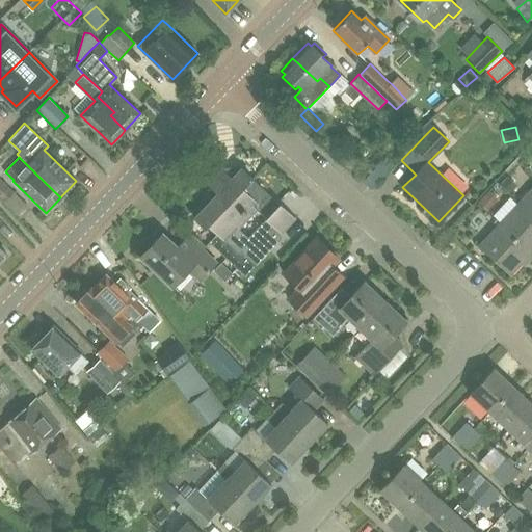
[(217,193),(194,218),(206,229),(208,225),(216,234),(209,242),(230,262),(244,275),(281,237),(281,233),(294,217),(241,168),(232,178),(222,168),(207,185),(217,193)]
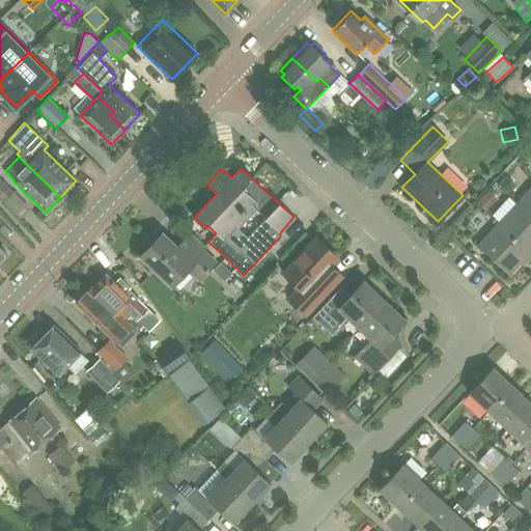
[(505,176),(499,184),(508,193),(515,186),(505,176)]
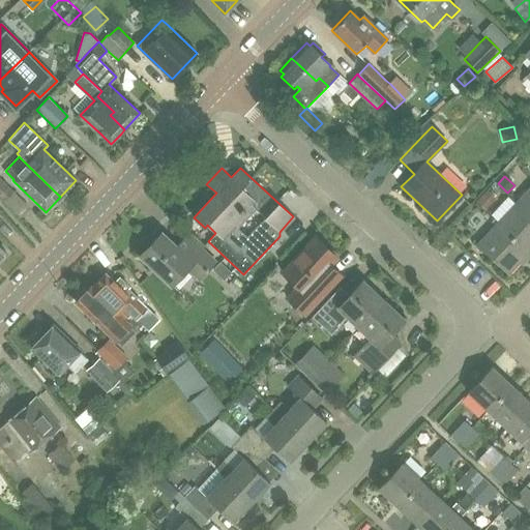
[(0,179),(0,199),(3,203),(13,192),(0,179)]
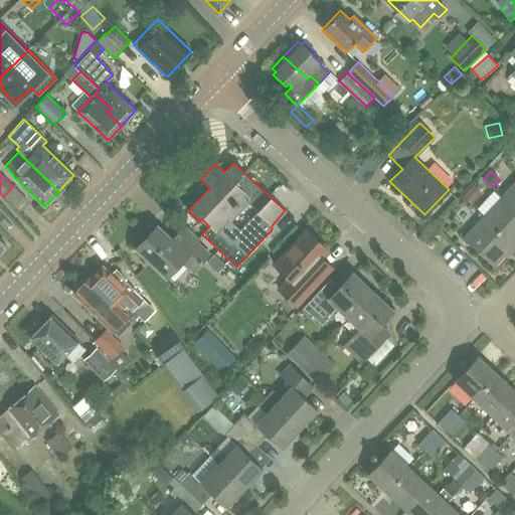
[(514,182),(502,196),(514,208),(514,182)]
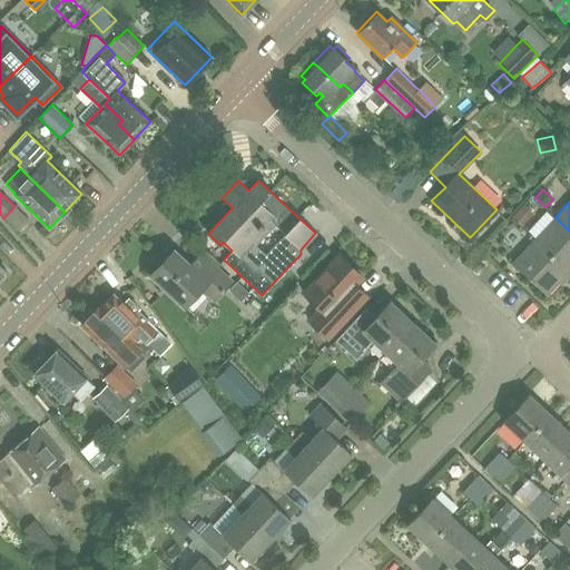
[(523,205),(512,216),(520,225),(531,213),(523,205)]
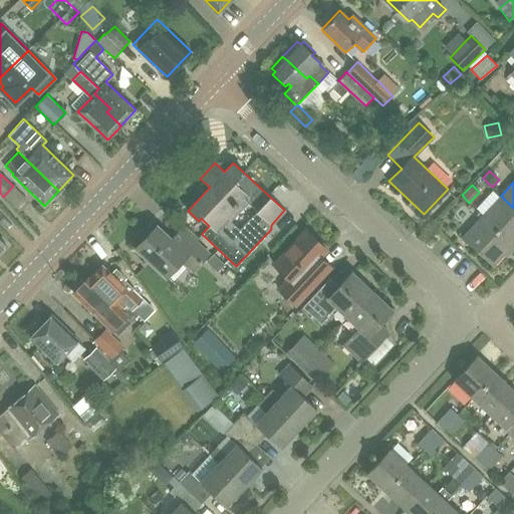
[(513,208),(501,196),(482,217),(513,246),(513,208)]
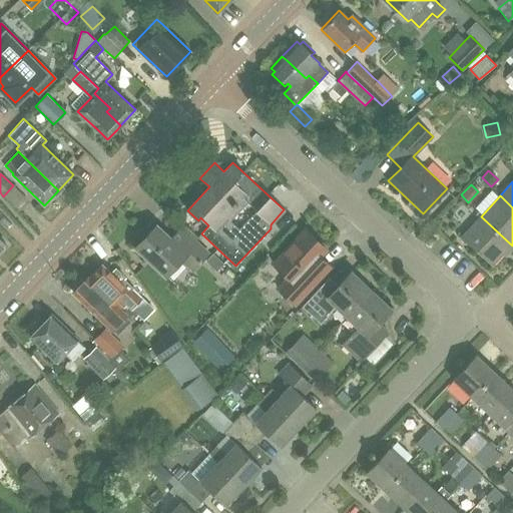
[(512,245),(481,216),(461,237),(492,266),(503,254),(505,257),(512,246),(512,245)]
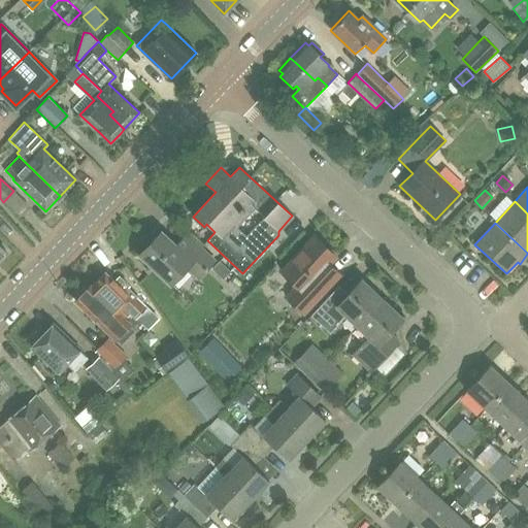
[(161,231),(139,255),(171,284),(188,266),(198,277),(215,261),(187,235),(175,245),(161,231)]
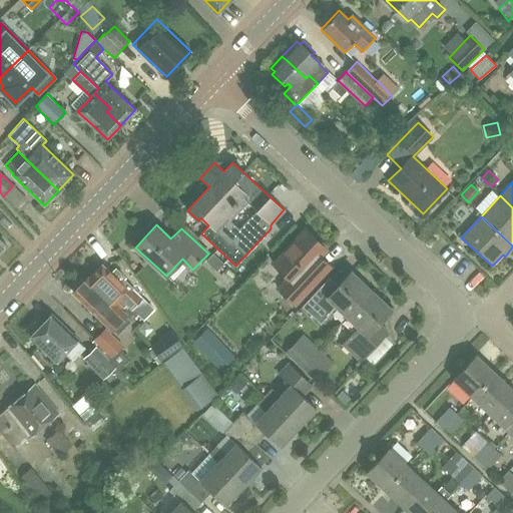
[(305,230),(273,265),(288,278),(278,289),(295,306),(325,273),(314,263),(319,258),(326,250),(305,230)]
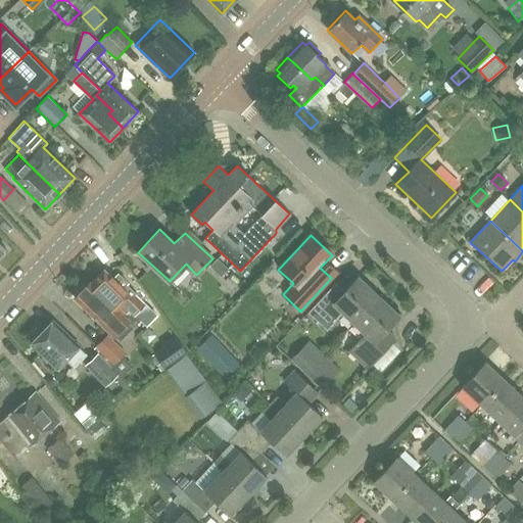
[(217,258),(210,266),(214,270),(220,276),(227,268),(221,263),(217,258)]
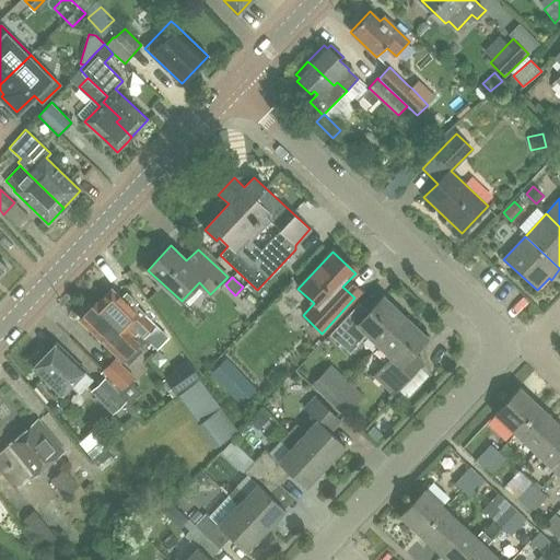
[(112,288),(96,303),(131,338),(138,331),(143,336),(154,325),(143,315),(144,314),(136,305),(137,304),(126,293),(121,298),(112,288)]
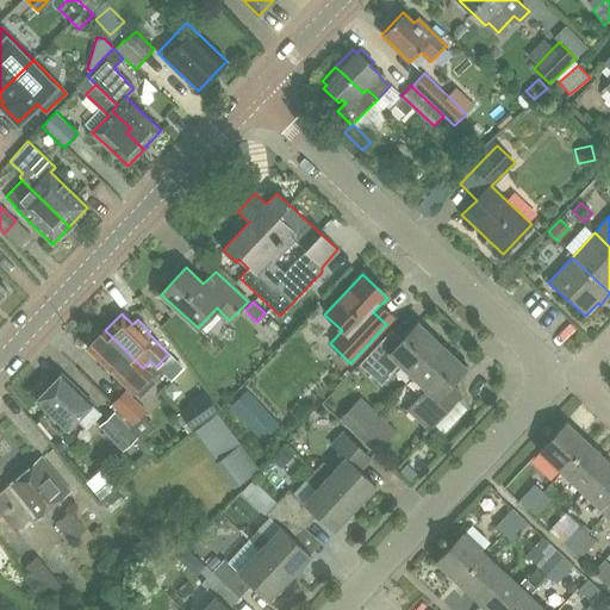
[(392,329),(359,365),(381,385),(399,365),(414,378),(443,346),(417,323),(403,340),(392,329)]
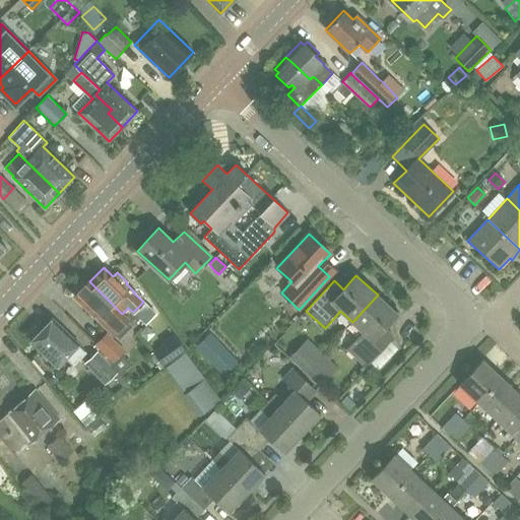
[(89,281),(74,297),(103,324),(104,324),(120,339),(134,325),(133,324),(136,321),(131,317),(134,313),(133,312),(128,308),(122,314),(89,281)]
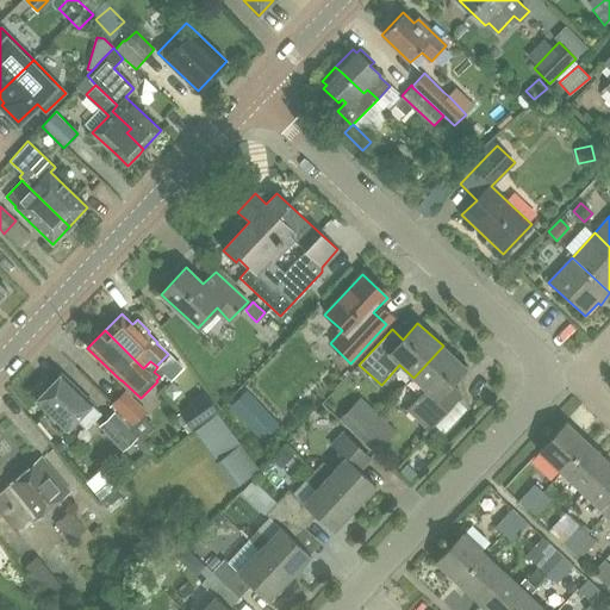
[(425,390),(406,409),(428,429),(460,394),(453,383),(466,367),(443,346),(414,378),(425,390)]
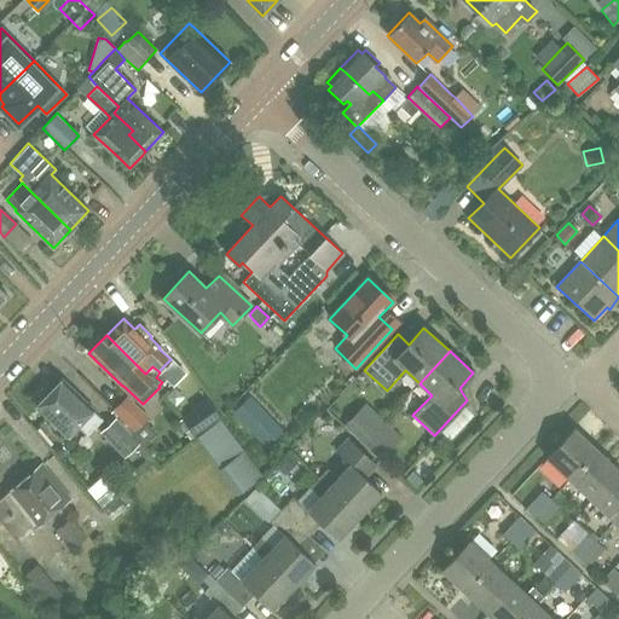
[(52,391),(36,406),(67,435),(77,426),(87,434),(100,420),(92,410),(93,409),(67,385),(59,392),(59,391),(52,391)]
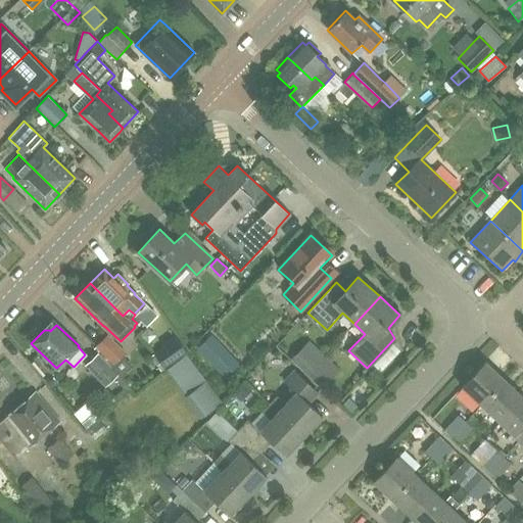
[(110,335),(96,348),(101,354),(99,357),(109,367),(119,359),(126,350),(110,335)]
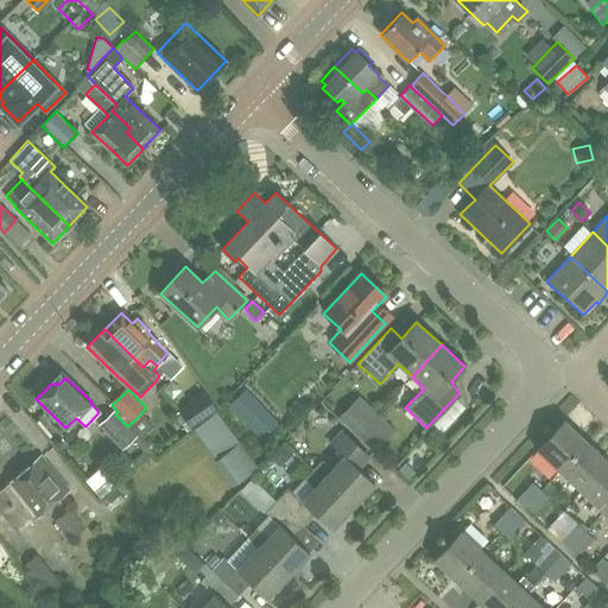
[(245,391),(229,406),(261,438),(277,423),(245,391)]
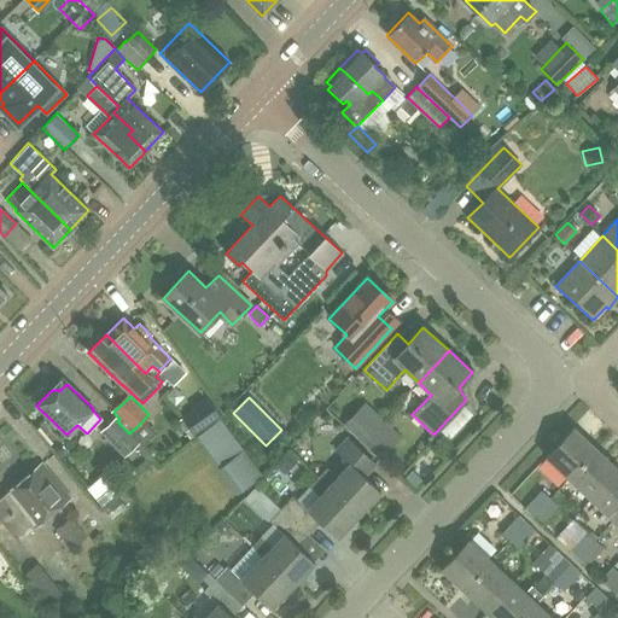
[(196,409),(184,419),(197,437),(222,418),(208,398),(194,408),(196,409)]
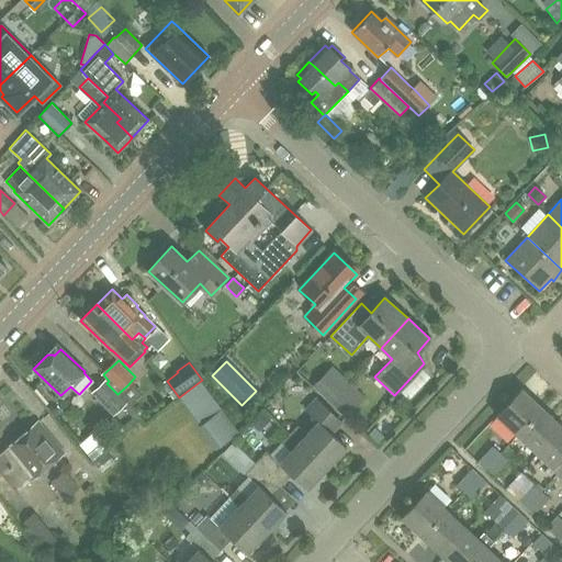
[(324,377),(314,388),(328,401),(338,391),(324,377)]
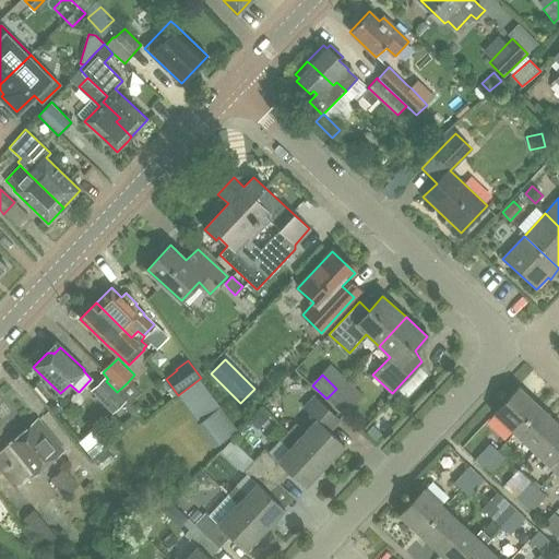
[(105,379),(92,390),(113,413),(126,401),(117,392),(106,381),(105,379)]
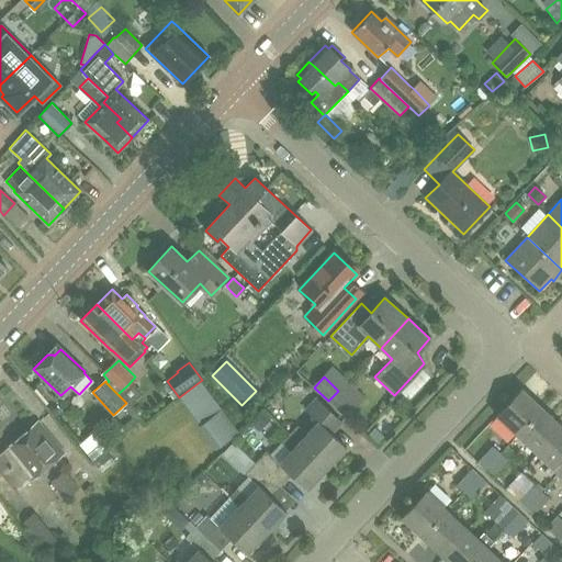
[(338,391),(328,401),(345,416),(363,396),(347,381),(338,391)]
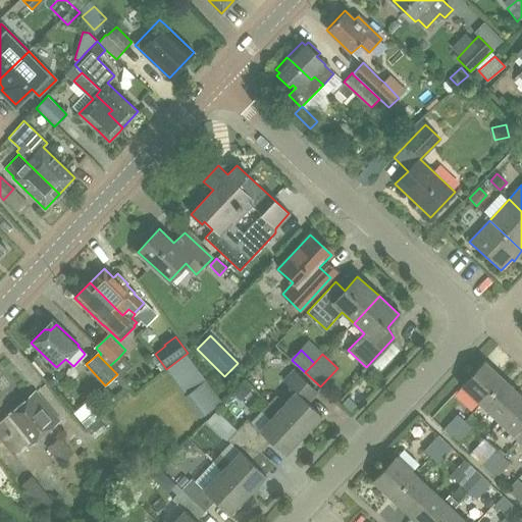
[(192,357),(177,371),(190,384),(205,371),(192,357)]
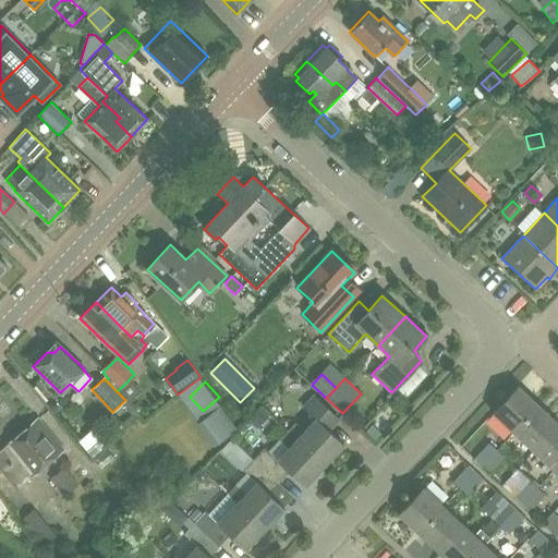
[(517,385),(492,412),(512,432),(537,404),(517,385)]
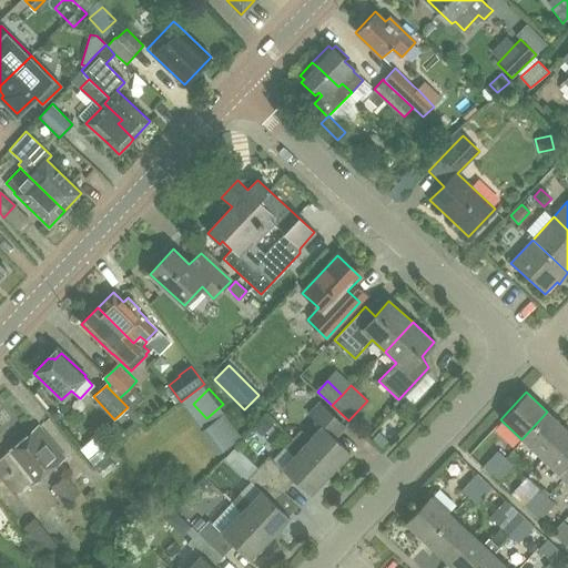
[(301,429),(292,438),(330,474),(351,452),(334,436),(344,426),(318,402),(307,414),(321,425),(308,437),(301,429)]
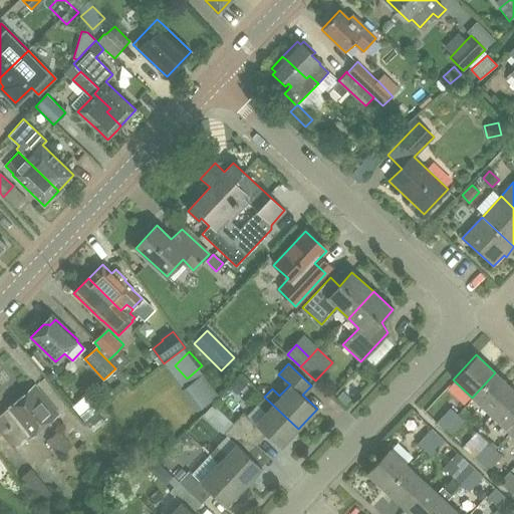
[(203,405),(220,394),(206,371),(189,382),(203,405)]
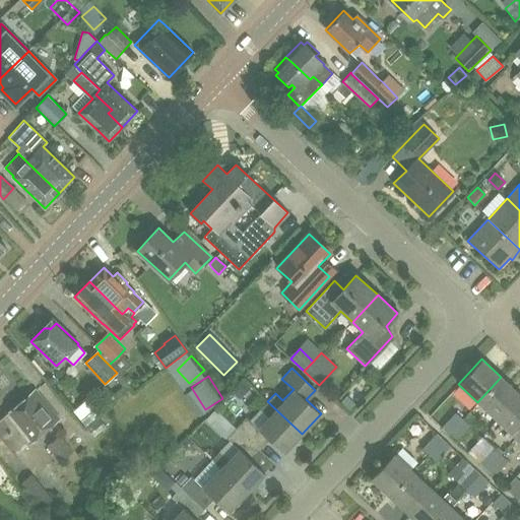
[(501,377),(477,402),(497,419),(519,395),(501,377)]
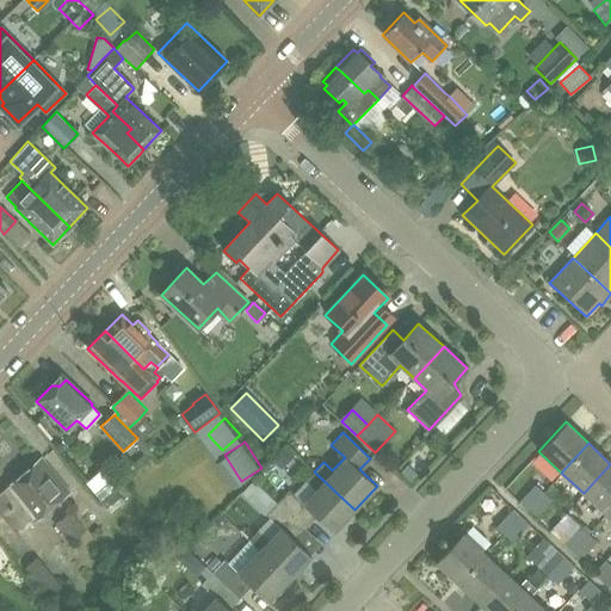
[(282,448),(271,460),(282,469),(292,457),(282,448)]
